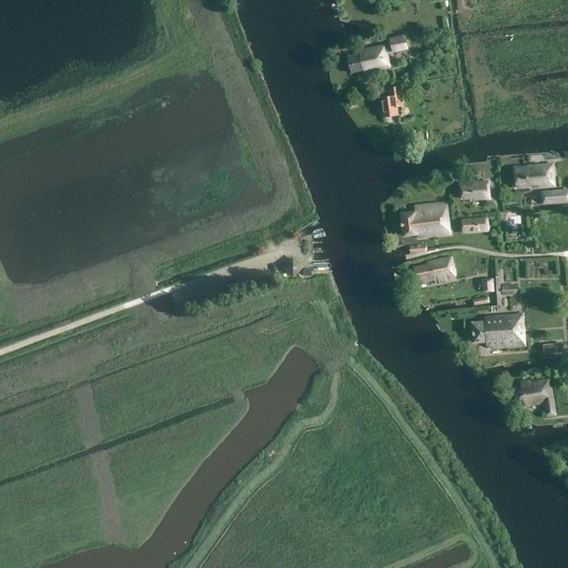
[(385,44),(381,46),(364,49),(365,51),(348,56),(352,72),(371,68),(372,71),(389,67),(387,52),(392,51),(392,52),(408,49),(405,34),(388,38),(389,44),(385,46),(385,44)]
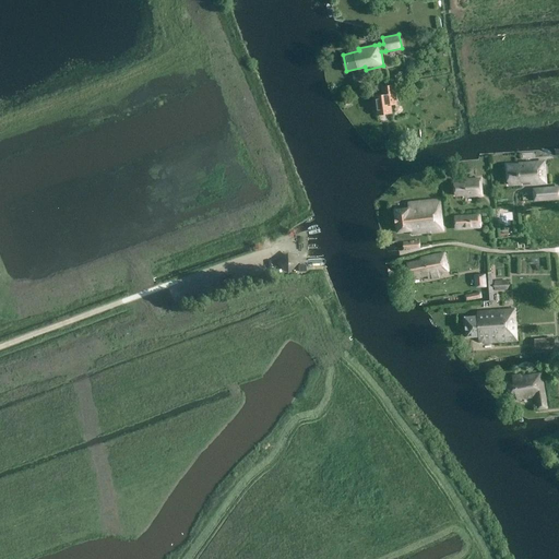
[(377,115),(391,113),(390,104),(394,104),(393,93),(394,93),(393,84),(382,86),(383,91),(385,91),(387,95),(375,96),(376,103),(376,104),(377,115)]
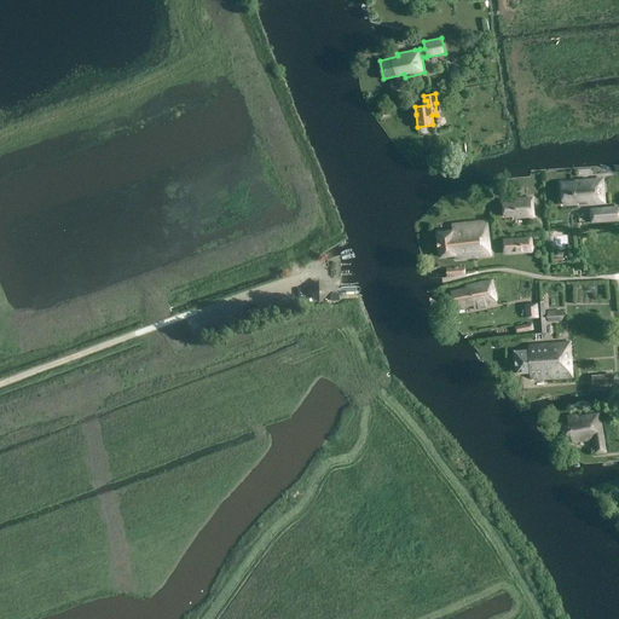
[(563,204),(577,203),(577,201),(588,201),(588,204),(603,203),(602,179),(574,180),(574,181),(561,183),(563,204)]
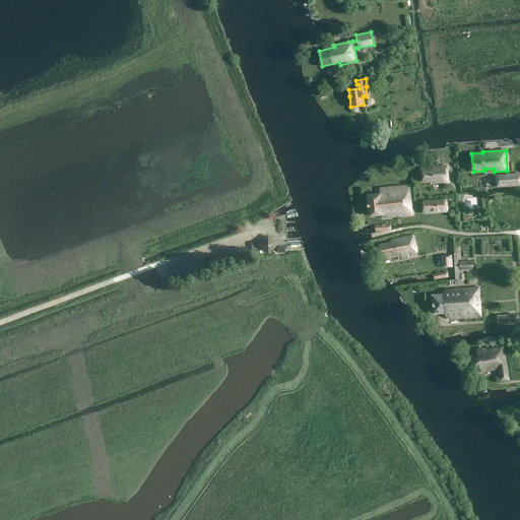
[(449,181),(448,166),(431,167),(431,169),(423,169),(424,181),(432,181),(432,182),(449,181)]
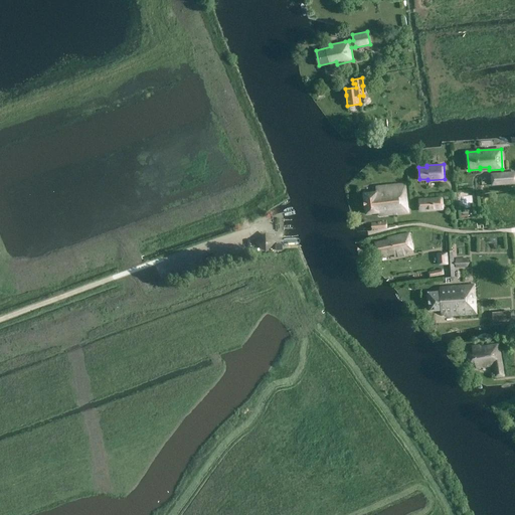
[(514,181),(514,174),(514,171),(492,172),(493,183),(514,181)]
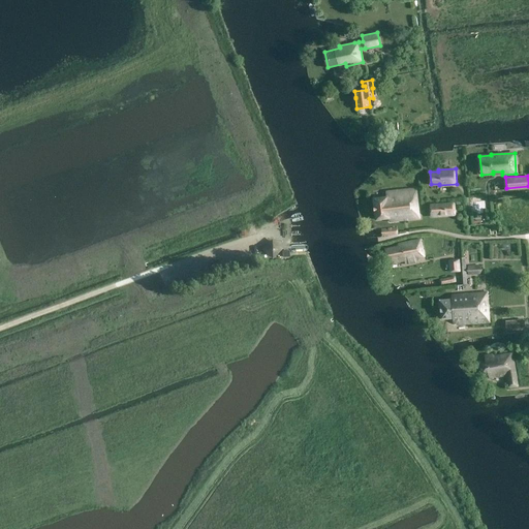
[(390,220),(418,217),(415,188),(386,191),(386,196),(374,197),(376,219),(390,218),(390,220)]
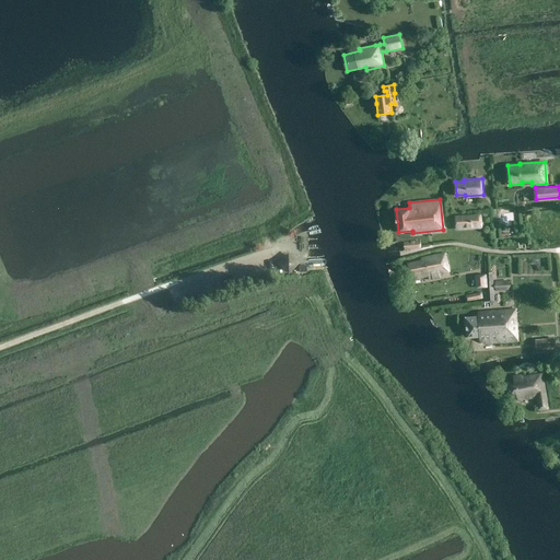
[(510,209),(499,210),(501,225),(512,224),(510,209)]
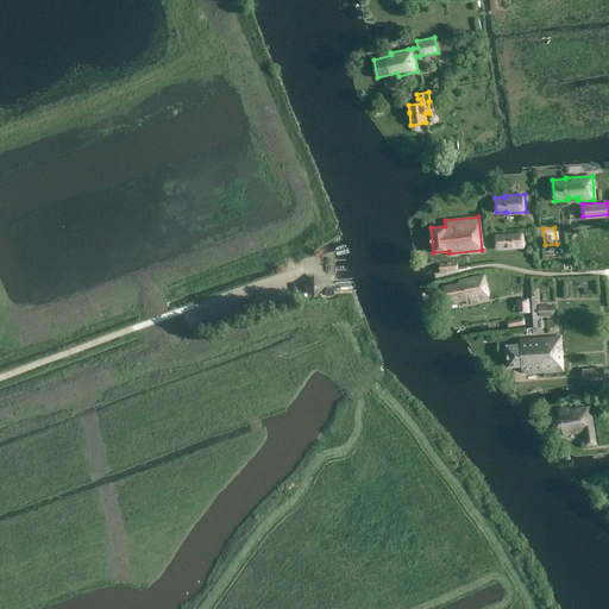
[(495,234),(496,250),(523,249),(522,233),(495,234)]
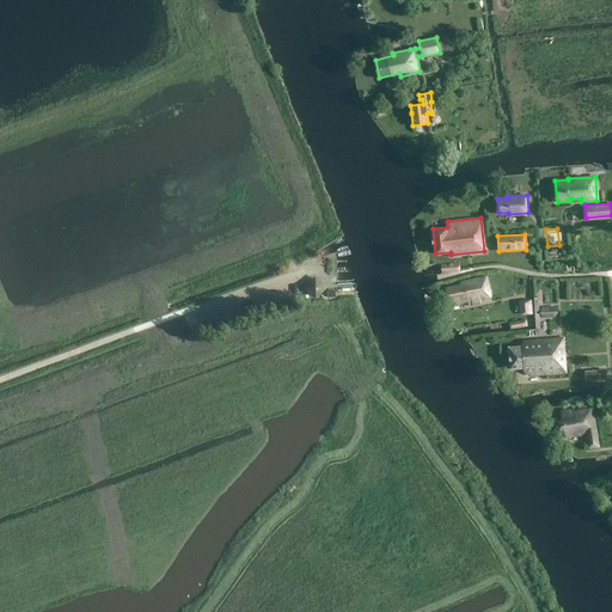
[(441,265),(441,273),(459,271),(458,263),(441,265)]
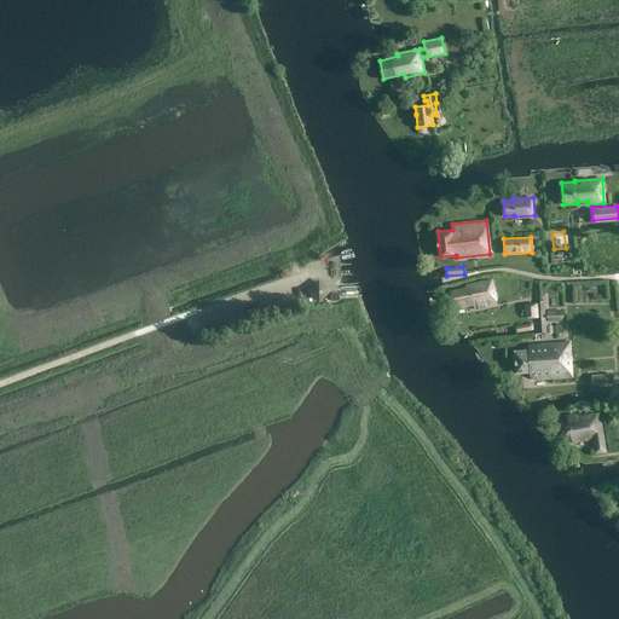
[(451,290),(455,308),(474,304),(475,308),(490,305),(489,301),(496,299),(491,278),(466,284),(464,288),(451,290)]
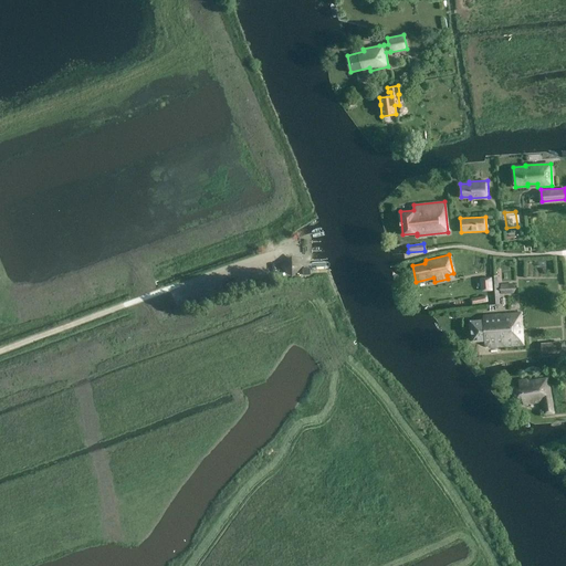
[(480,279),(481,291),(492,291),(491,278),(480,279)]
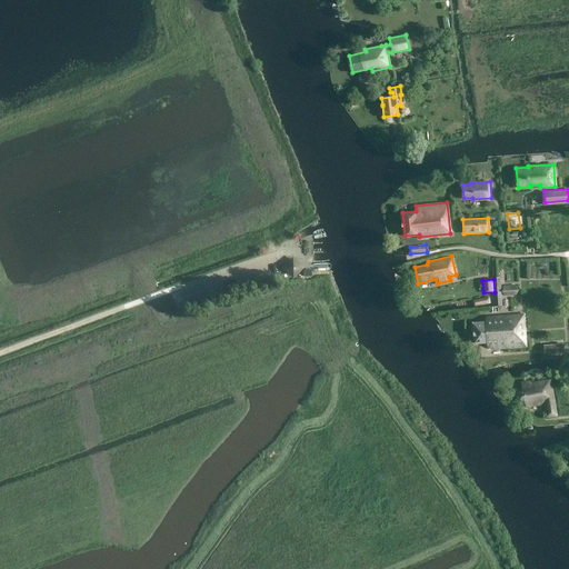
[(503,297),(516,296),(515,285),(502,286),(503,297)]
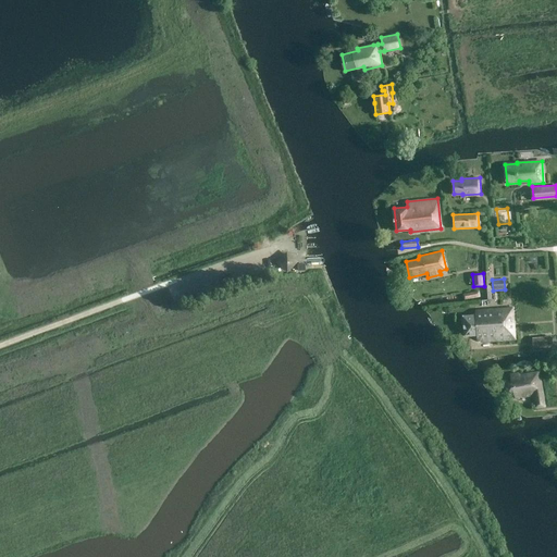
[(463,314),(465,325),(514,321),(512,308),(475,310),(475,313),(463,314)]
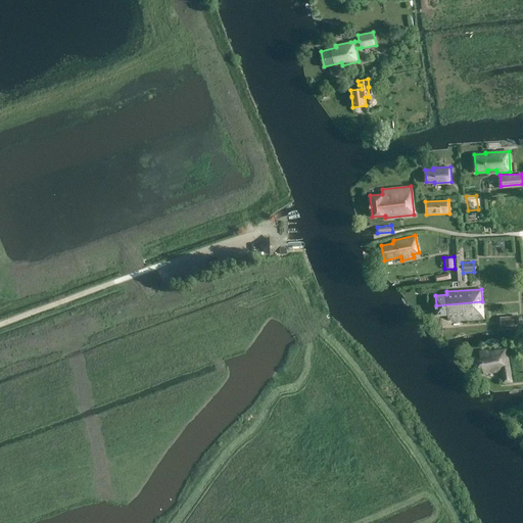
[(483,318),(482,301),(436,305),(437,315),(448,314),(448,318),(453,320),(483,318)]
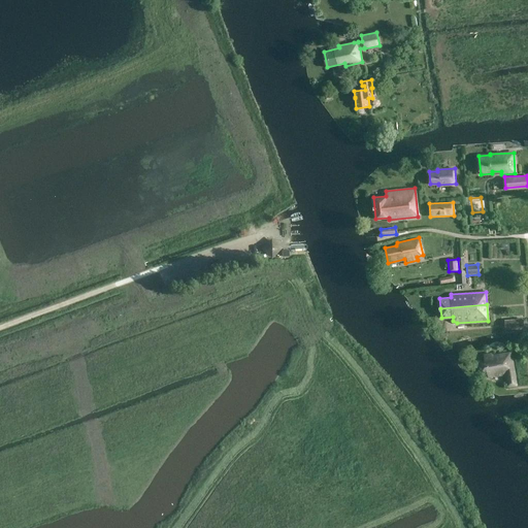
[(523,328),(522,321),(509,322),(510,329),(523,328)]
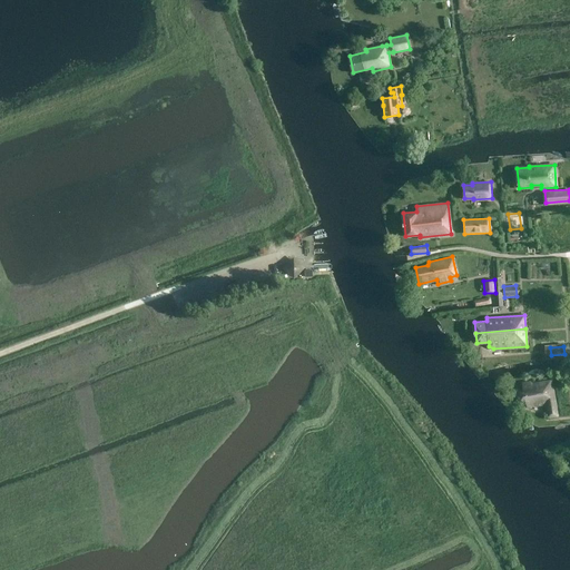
[(527,408),(544,404),(547,418),(558,416),(551,380),(532,383),(531,380),(522,381),(522,387),(519,389),(521,403),(526,402),(527,408)]
